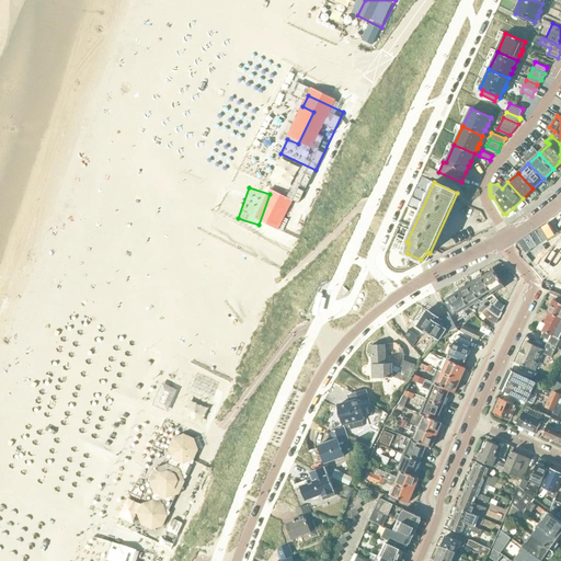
[(271,201),(259,231),(284,241),(296,210),(271,201)]
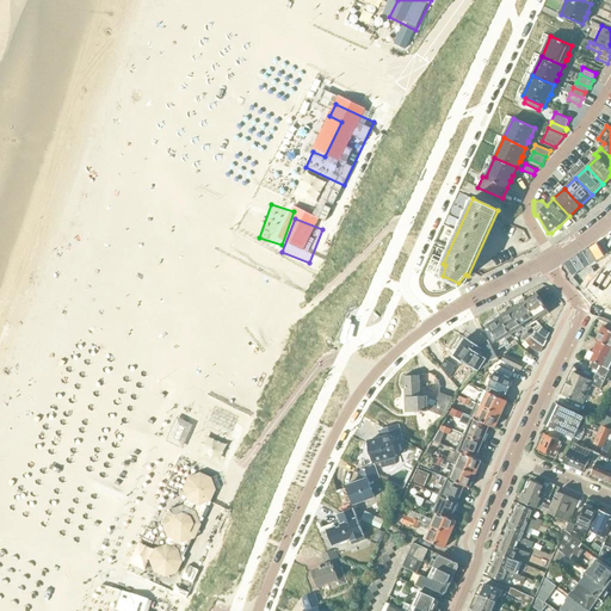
[(526,302),(537,320),(550,313),(544,303),(556,296),(556,295),(548,288),(526,302)]
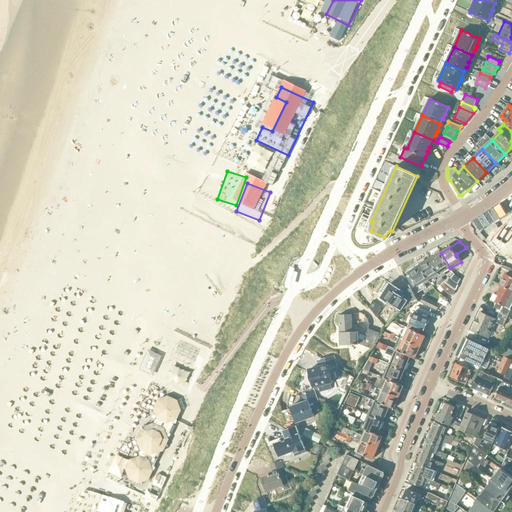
[(450,268),(441,253),(430,259),(440,275),(441,277),(446,274),(445,272),(450,268)]
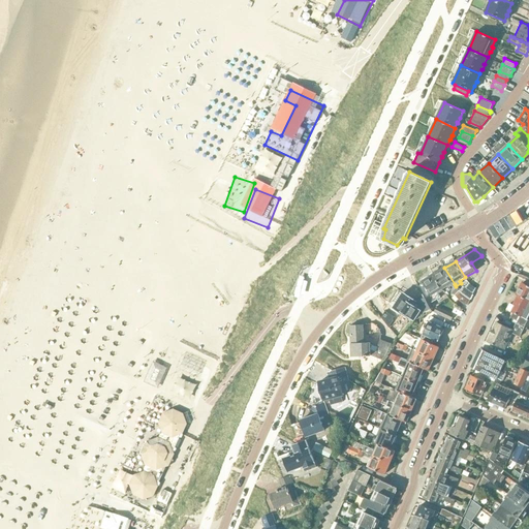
[(455,284),(444,268),(434,274),(443,290),(455,284)]
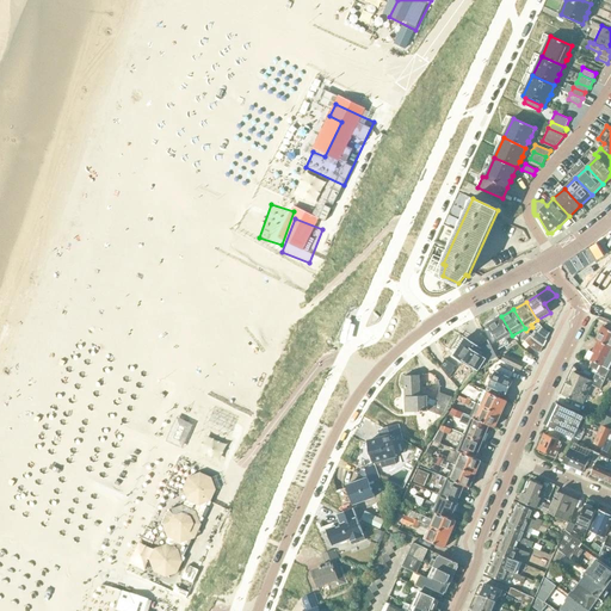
[(500,344),(512,335),(501,316),(488,325),(500,344)]
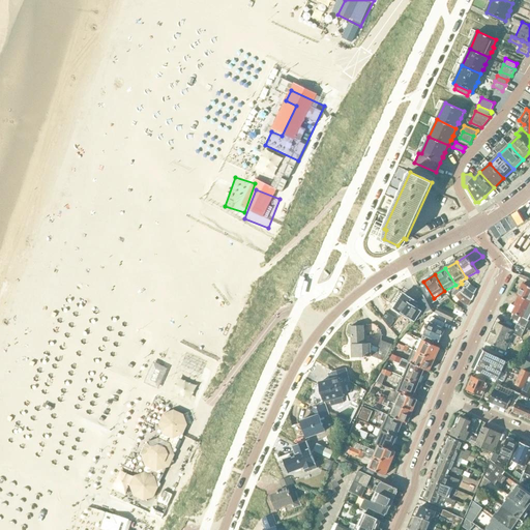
[(518,295),(520,296),(529,300),(529,282),(528,285),(524,284),(518,295)]
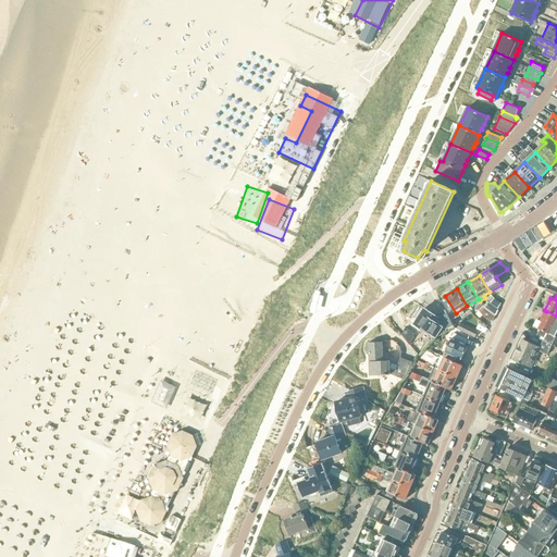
[(492,312),(495,314),(498,309),(489,301),(483,306),(486,309),(492,312)]
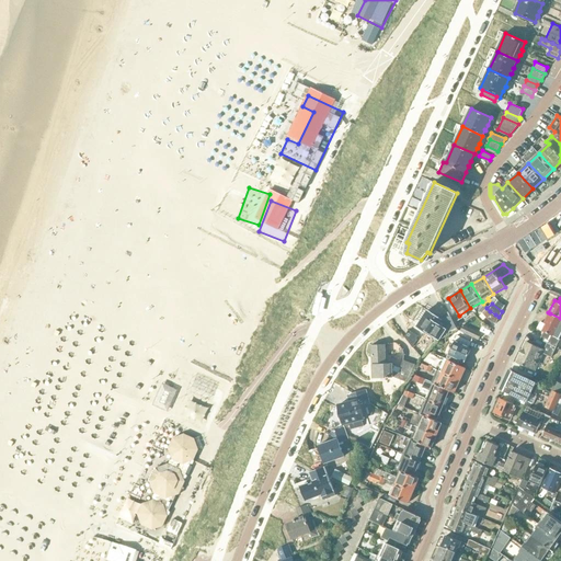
[(490,311),(487,308),(484,305),(480,310),(487,318),(491,321),(496,323),(499,317),(495,315),(490,311)]
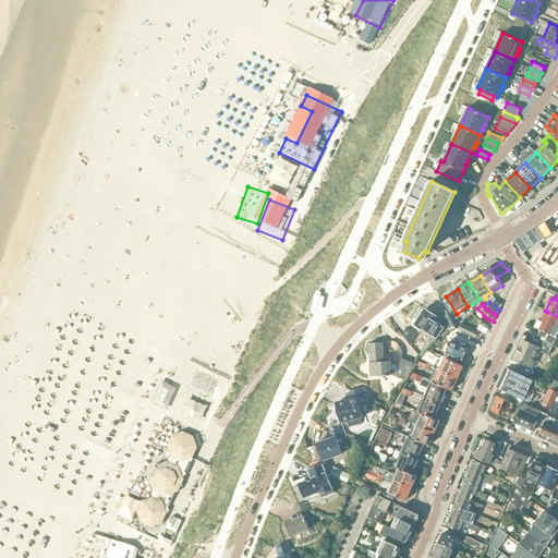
[(452,327),(450,323),(445,313),(437,316),(426,308),(415,325),(428,334),(436,339),(444,327),(444,326),(446,330),(452,327)]
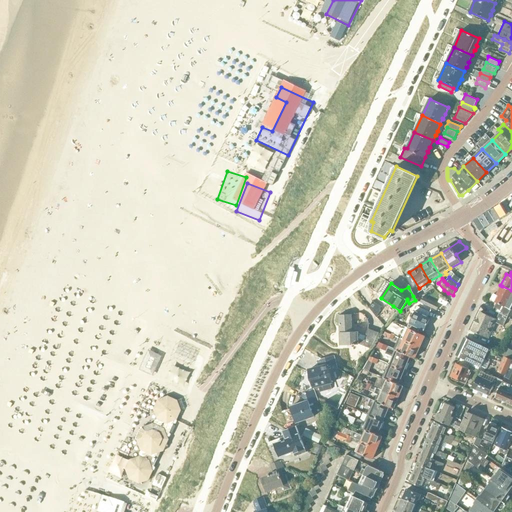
[(511,305),(511,290),(502,286),(497,295),(494,294),(491,299),(497,302),(506,307),(510,309),(511,305)]
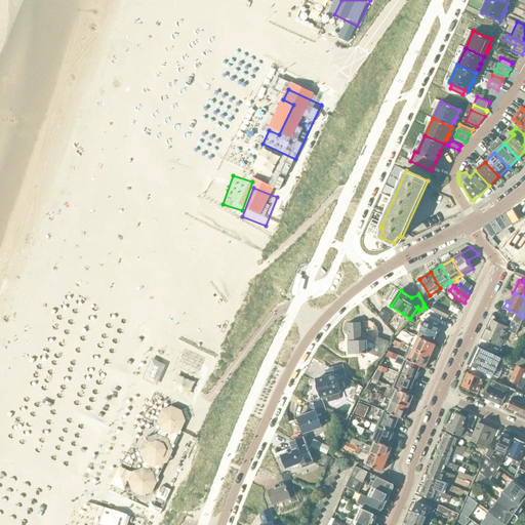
[(451,312),(444,309),(434,304),(431,309),(449,318),(451,312)]
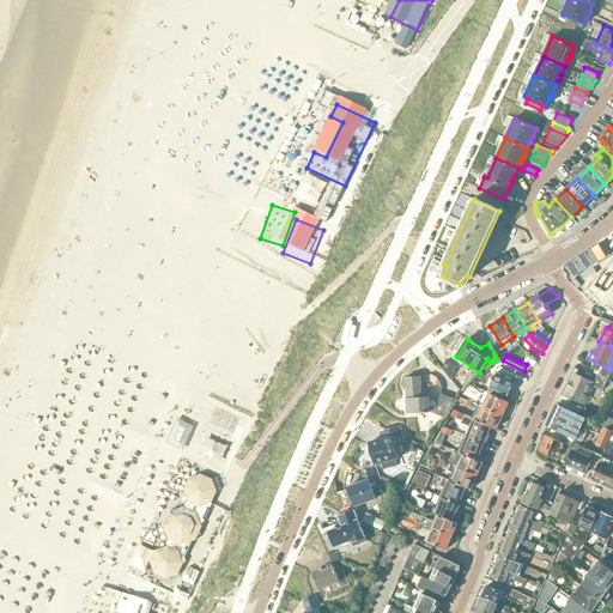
[(447,360),(442,368),(451,380),(459,368),(447,360)]
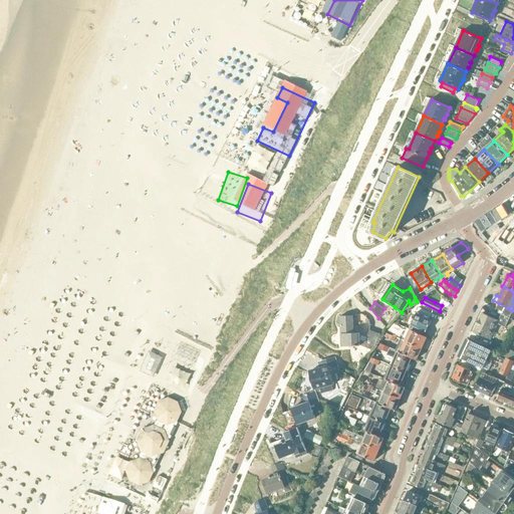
[(513,310),(512,310),(508,308),(499,303),(495,310),(509,318),(513,310)]
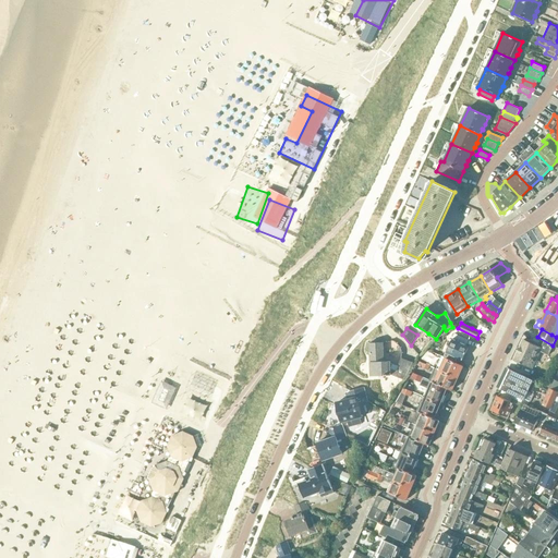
[(445,358),(447,359),(457,363),(459,358),(463,360),(469,347),(466,346),(469,339),(455,332),(447,352),(445,358)]
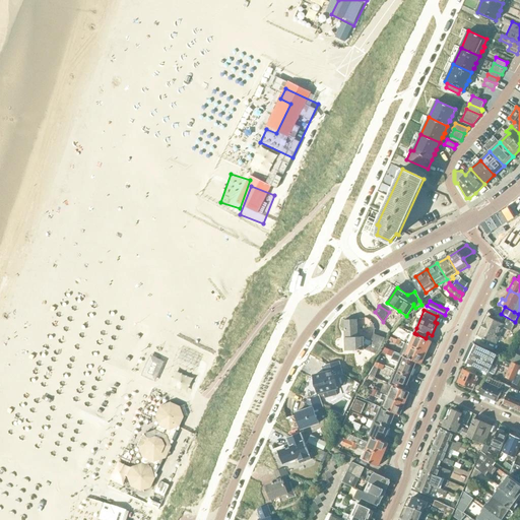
[(496,343),(505,324),(489,316),(479,335),(496,343)]
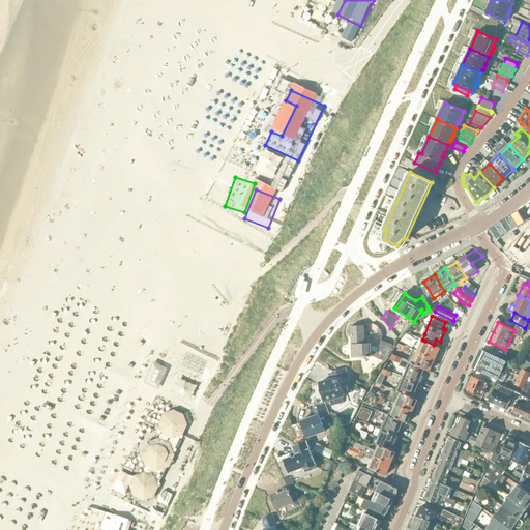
[(379,346),(371,344),(364,344),(363,325),(351,326),(353,357),(372,356),(372,355),(378,358),(384,360),(390,350),(392,344),(381,340),(379,346)]
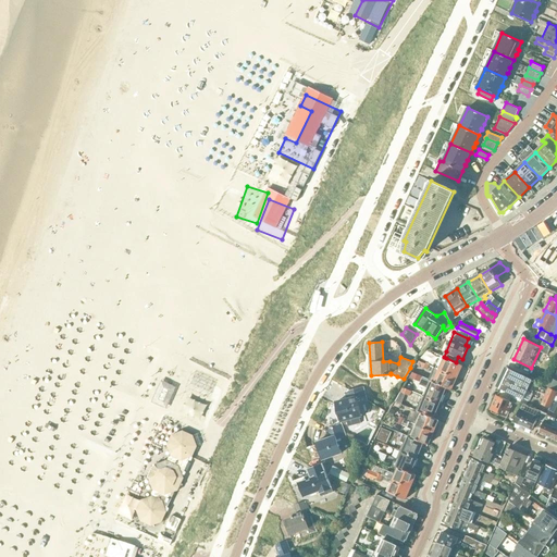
[(462,364),(456,362),(446,358),(441,370),(457,378),(462,364)]
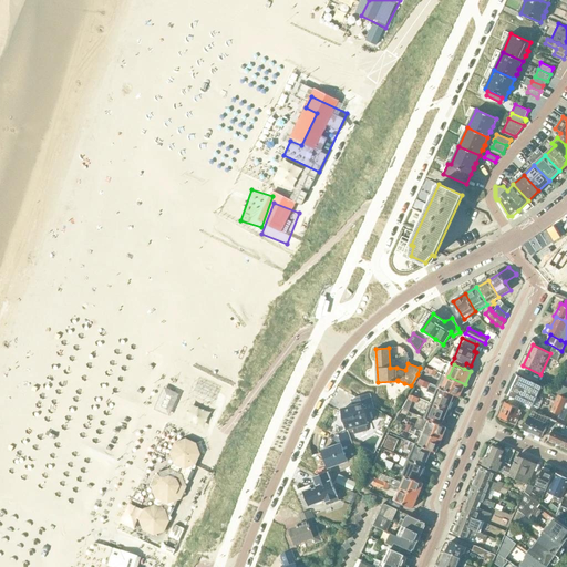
[(436,385),(440,387),(443,388),(442,389),(454,393),(454,394),(460,397),(465,384),(449,377),(442,373),(436,385)]
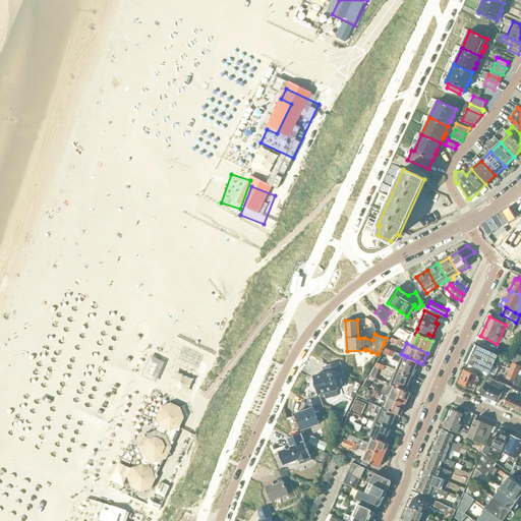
[(493,352),(476,345),(472,343),(464,361),(468,363),(489,372),(494,363),(498,365),(502,356),(493,352)]
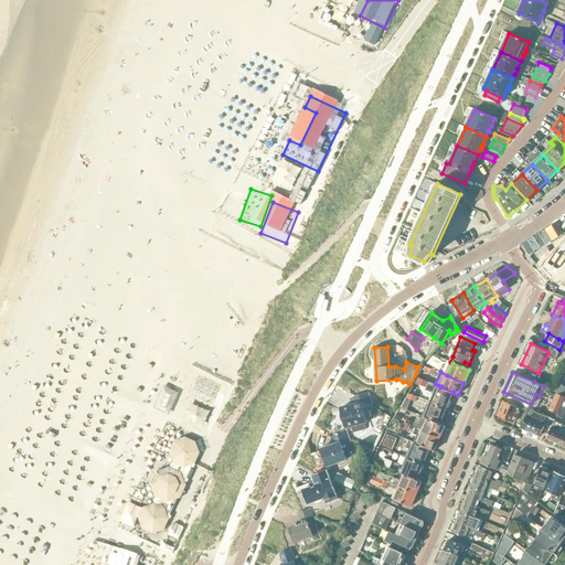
[(415,382),(428,387),(429,382),(417,376),(415,382)]
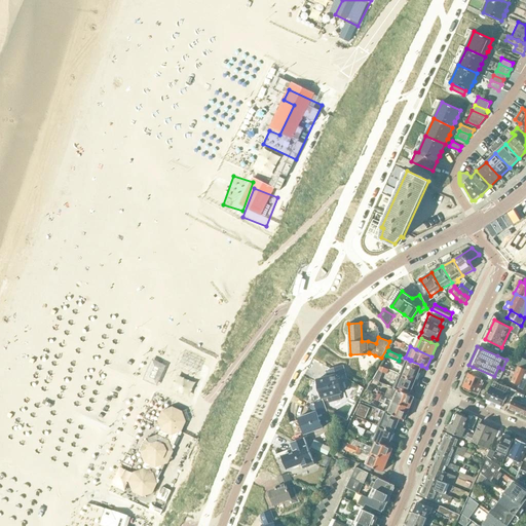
[(525,359),(520,357),(517,365),(524,368),(525,365),(525,359)]
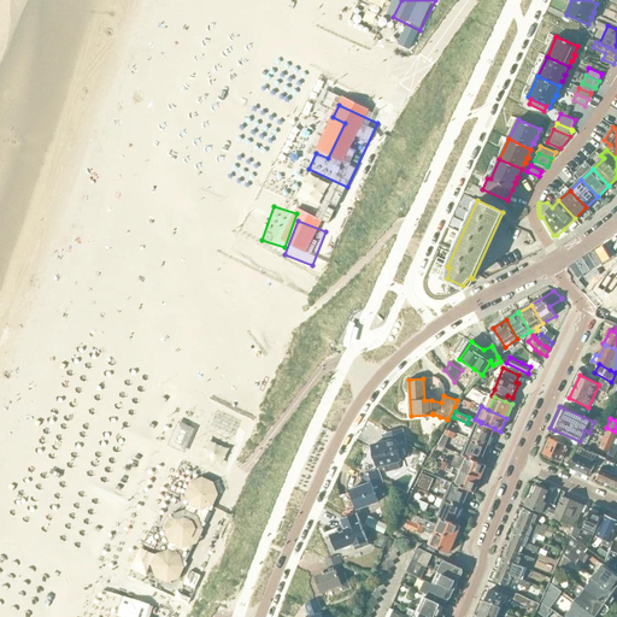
[(487,446),(494,429),(494,428),(481,423),(482,422),(479,421),(471,439),(487,446)]
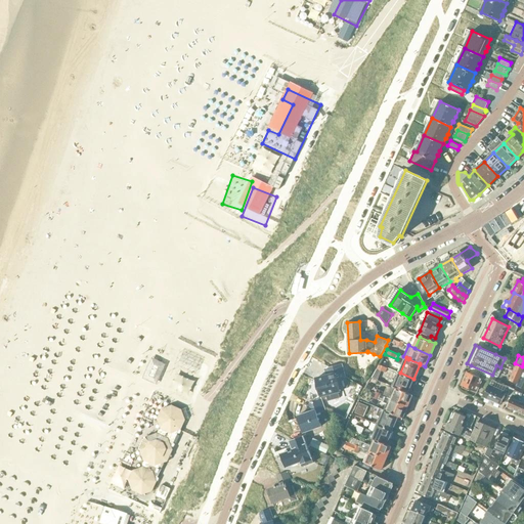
[(340,397),(338,391),(340,391),(337,381),(346,378),(342,363),(330,367),(332,375),(316,379),(321,395),(326,394),(329,401),(340,397)]
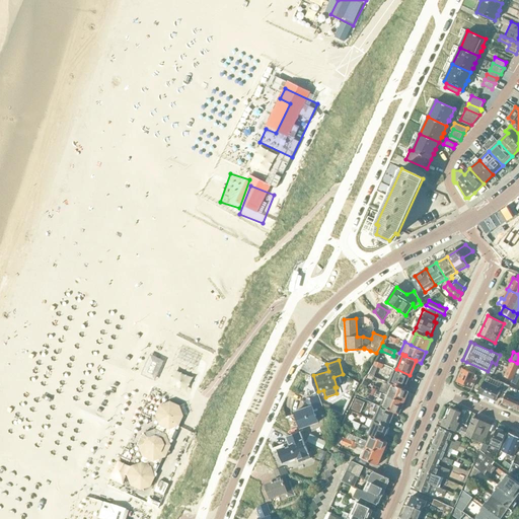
[(374,376),(378,367),(382,369),(384,364),(375,360),(368,374),(374,376)]
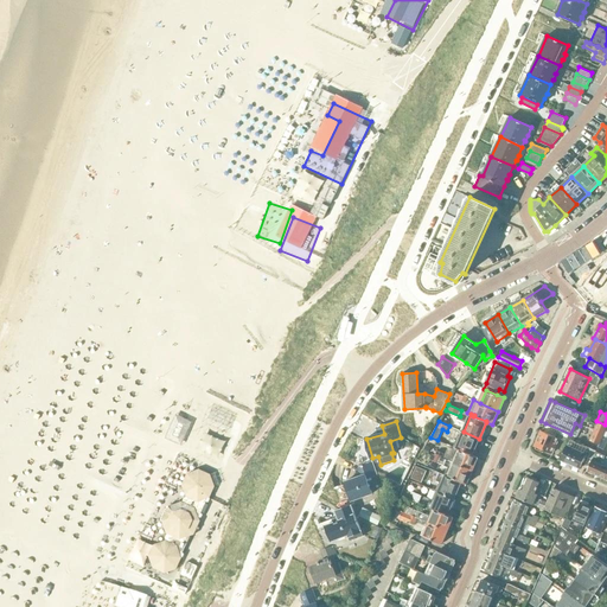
[(592,440),(600,442),(606,426),(600,422),(592,440)]
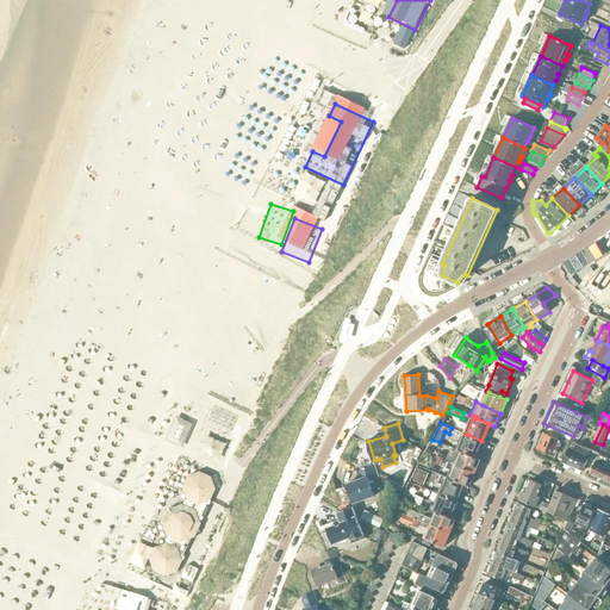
[(481,441),(466,434),(462,433),(455,449),(461,452),(475,458),(481,441)]
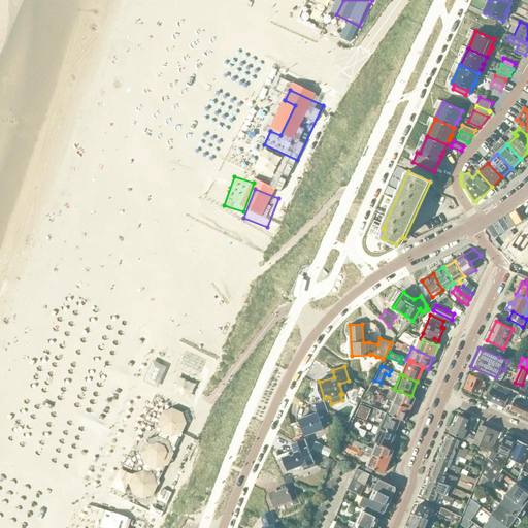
[(481,394),(486,381),(471,374),(465,388),(466,389),(466,391),(474,394),(475,392),(481,394)]
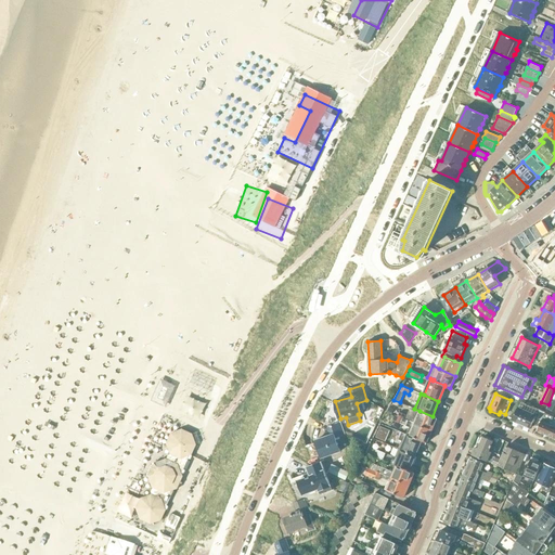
[(520,401),(517,408),(512,421),(530,428),(536,417),(538,418),(540,414),(539,414),(541,410),(520,401)]
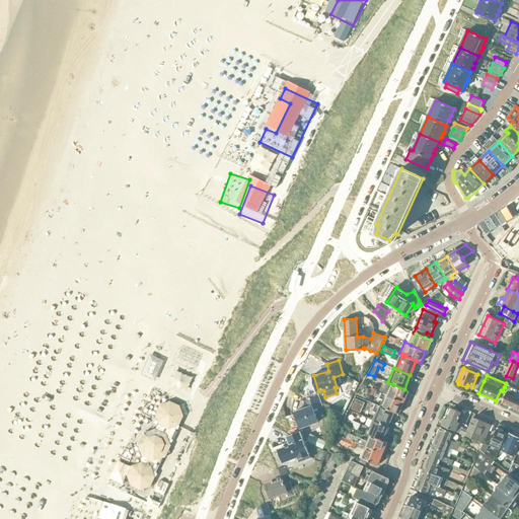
[(409,390),(404,389),(392,384),(388,395),(403,402),(409,390)]
